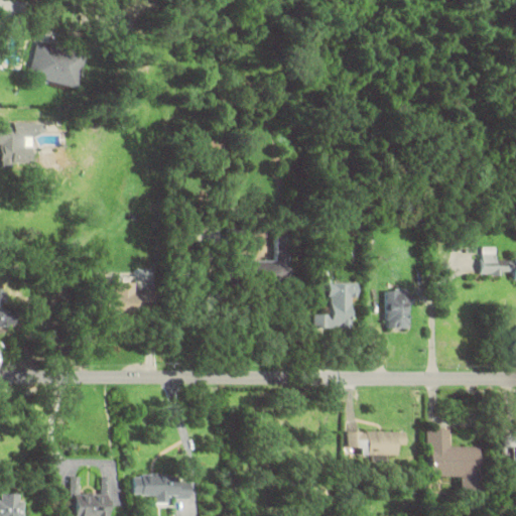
[(76,89),(84,53),(34,42),(27,78),(76,89)]
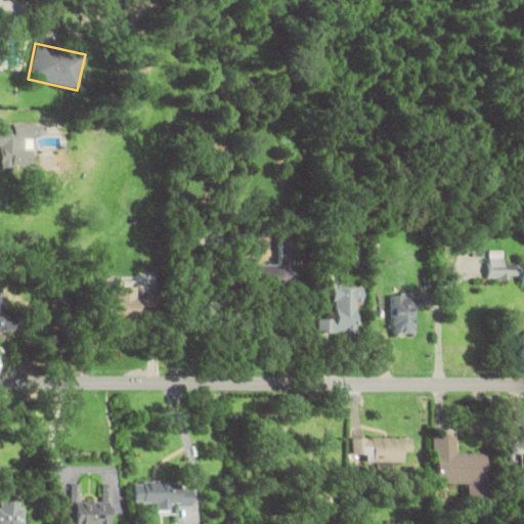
[(0,126),(0,167),(29,167),(29,139),(43,138),(43,126),(0,126)]
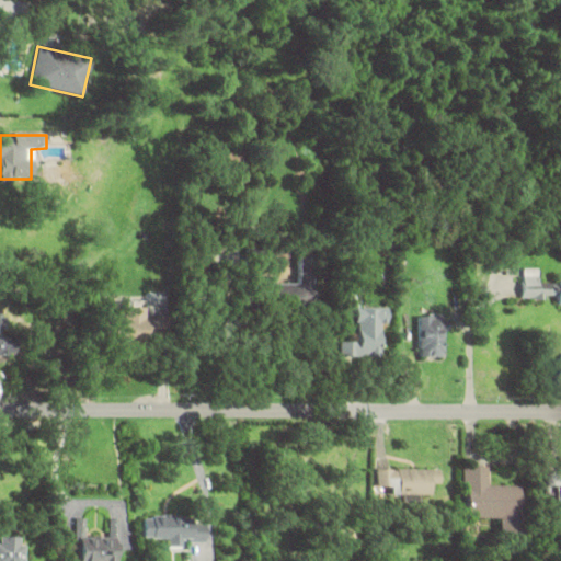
[(259,306),(313,306),(312,256),(299,256),(299,279),(259,281),(259,306)]
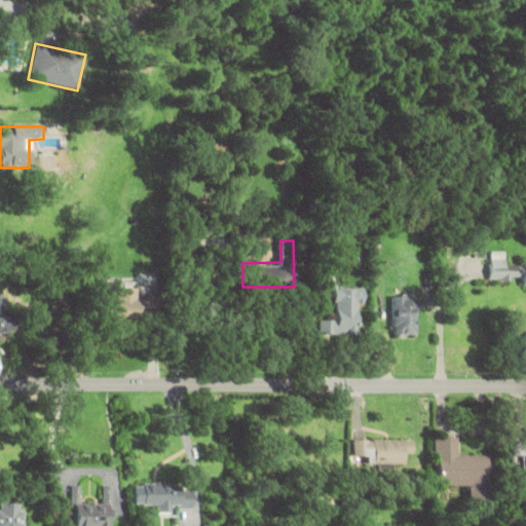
[(505,252),(490,252),(490,279),(520,279),(520,265),(505,265),(505,252)]
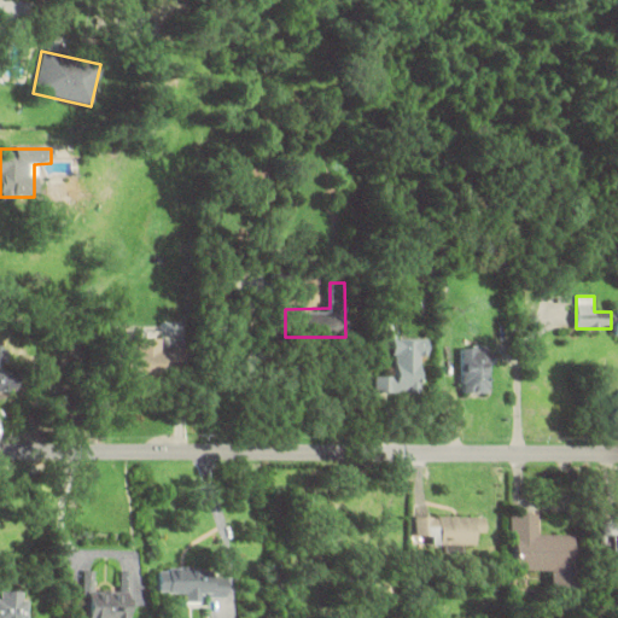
[(126,331),(126,375),(163,375),(163,360),(163,330),(126,331)]
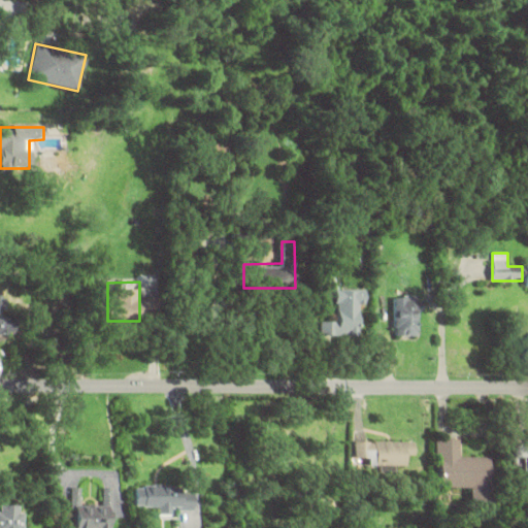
[(364,289),(335,289),(335,322),(321,322),(321,335),(358,336),(358,305),(364,305),(364,289)]
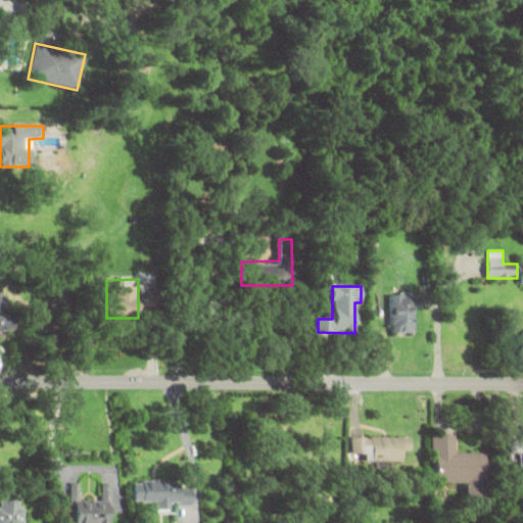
[(0,331),(13,331),(13,314),(2,314),(2,291),(0,291),(0,331)]
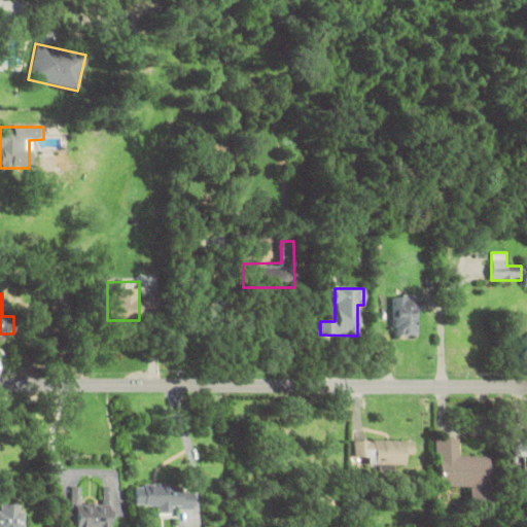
[(417,335),(417,296),(393,296),(393,335),(417,335)]
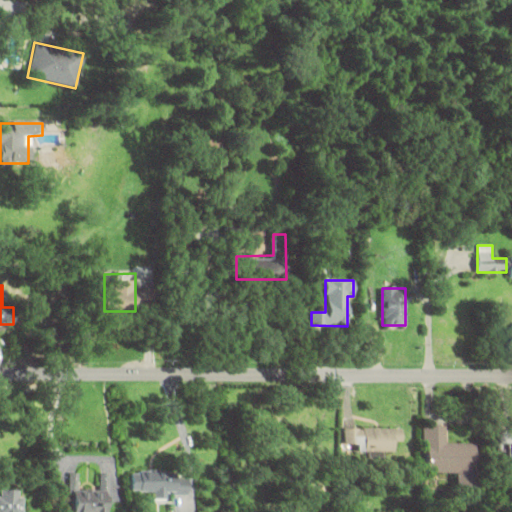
[(473,444),(444,443),(444,425),(422,425),(422,473),(473,474),(473,444)]
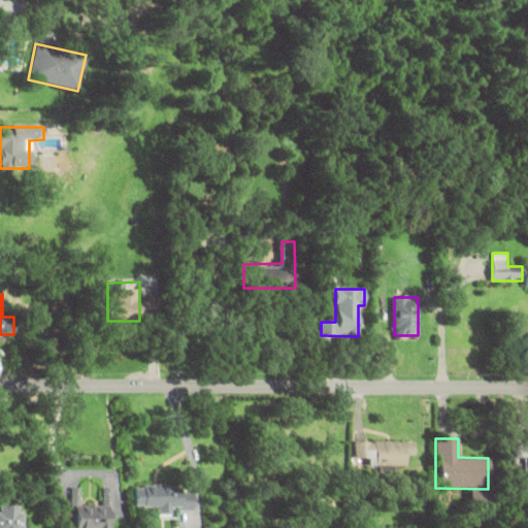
[(393,472),(393,465),(403,465),(403,455),(411,455),(413,441),(353,441),(353,462),(375,462),(375,471),(393,472)]
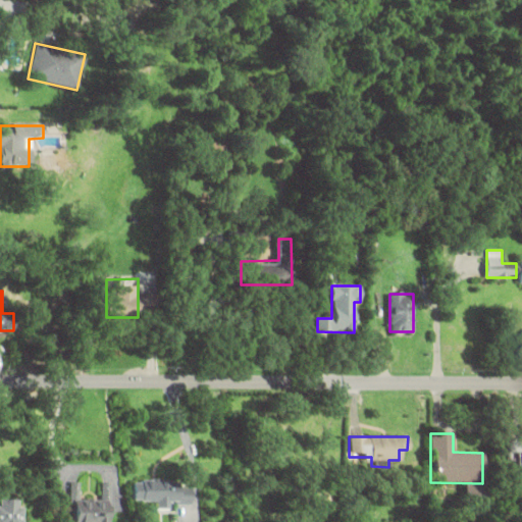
[(521,441),(507,442),(508,456),(517,456),(518,471),(521,470),(521,441)]
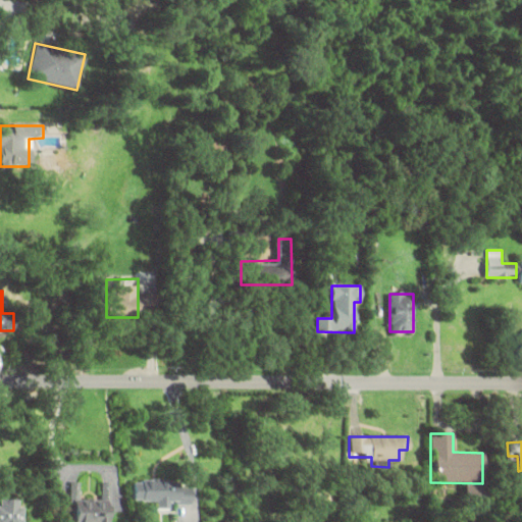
[(156,501),(156,510),(169,510),(169,504),(189,504),(189,486),(180,486),(180,479),(134,479),(134,501),(156,501)]
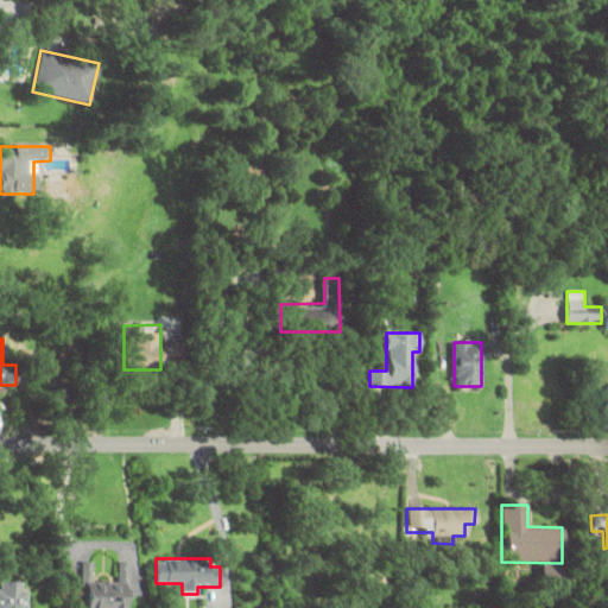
[(84,561),(83,607),(128,607),(130,561),(120,561),(119,582),(95,581),(95,561),(84,561)]
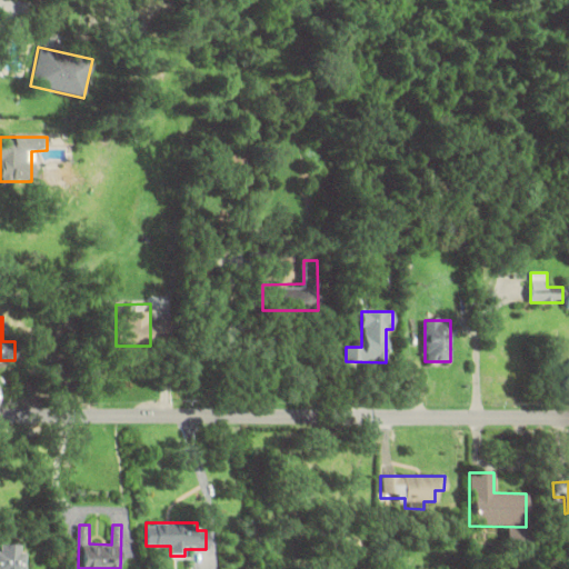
[(20,568),(21,543),(0,542),(0,568),(20,568)]
